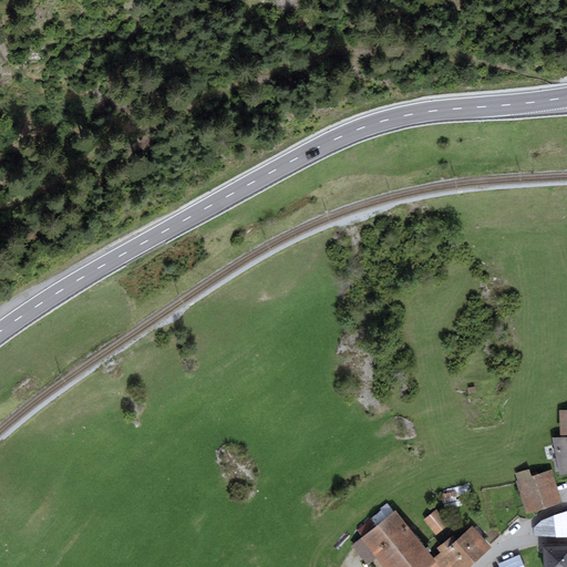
[(566,434),(552,434),(560,471),(566,468),(566,434)]
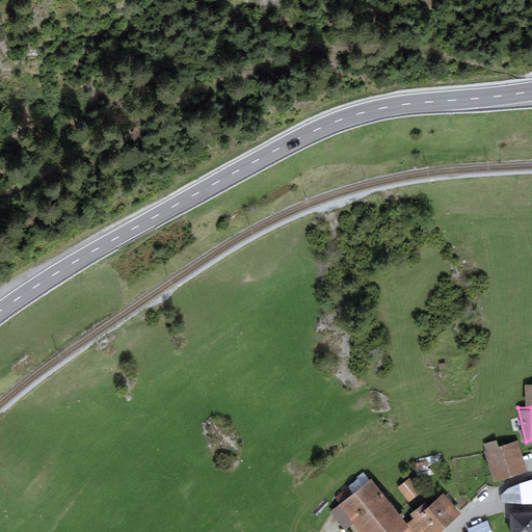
[(497,437),(482,442),(494,479),(528,469),(517,437),(499,444),(497,437)]
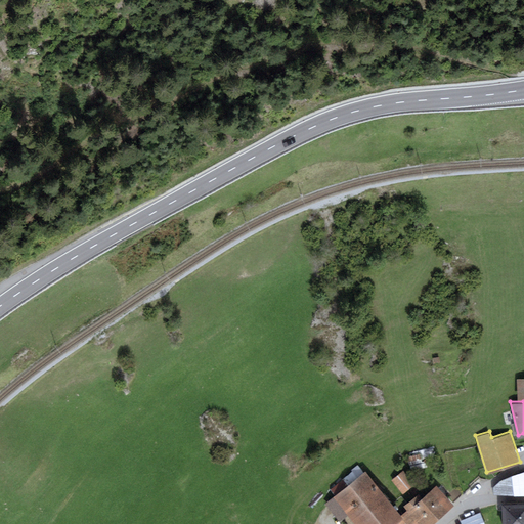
[(421,456),(408,460),(410,468),(423,465),(421,456)]
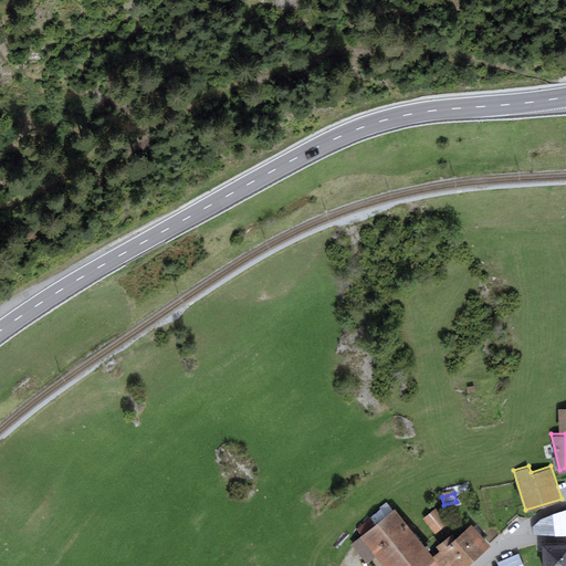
[(541,521),(534,527),(534,534),(565,534),(565,511),(553,516),(541,521)]
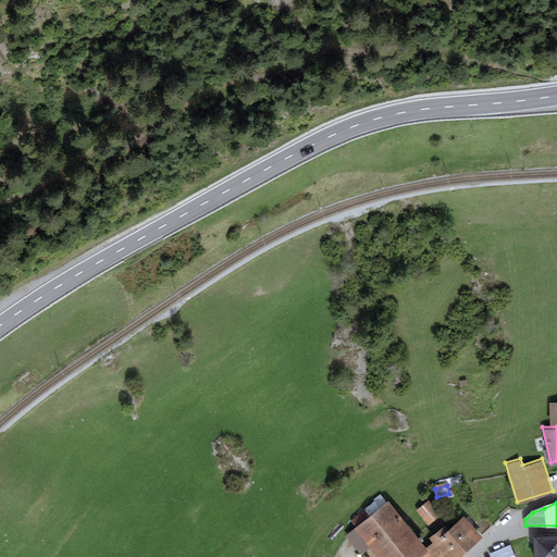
[(430,504),(418,515),(430,529),(442,518),(430,504)]
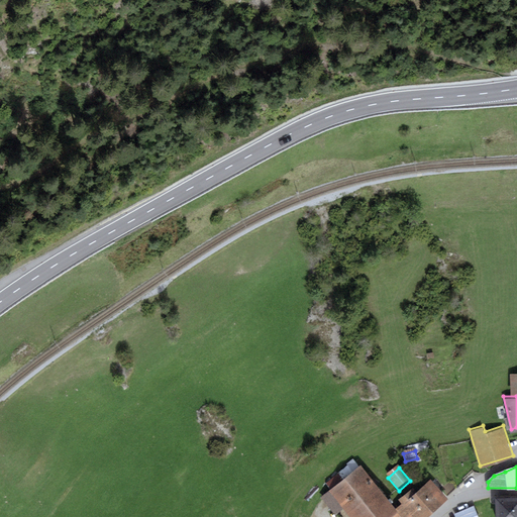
[(400,516),(363,470),(332,494),(350,516),(400,516)]
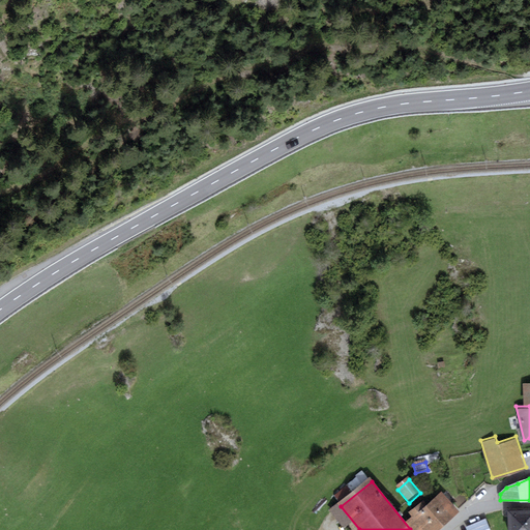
[(418,501),(408,510),(412,516),(406,522),(413,529),(419,524),(424,529),(437,529),(460,510),(440,490),(422,506),(418,501)]
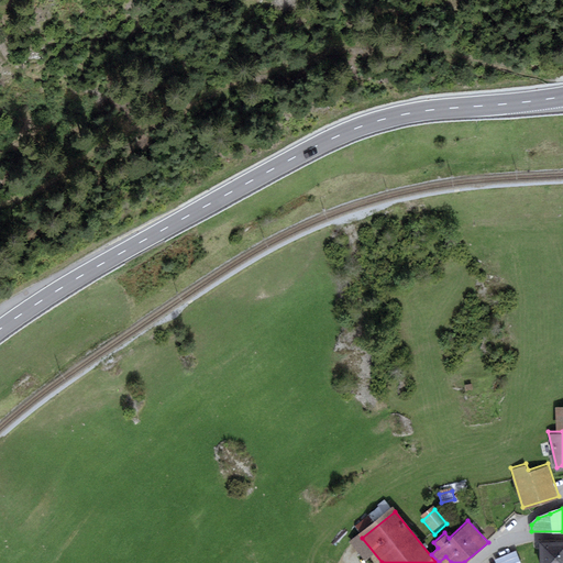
[(562,562),(562,543),(541,544),(541,562),(562,562)]
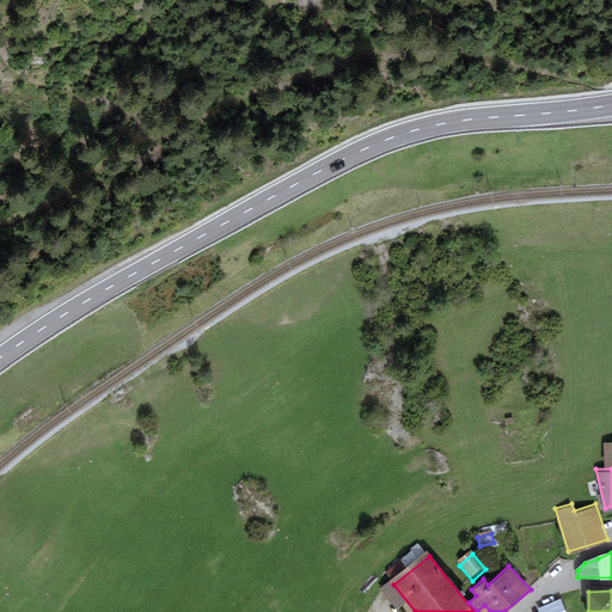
All buildings are outlined.
